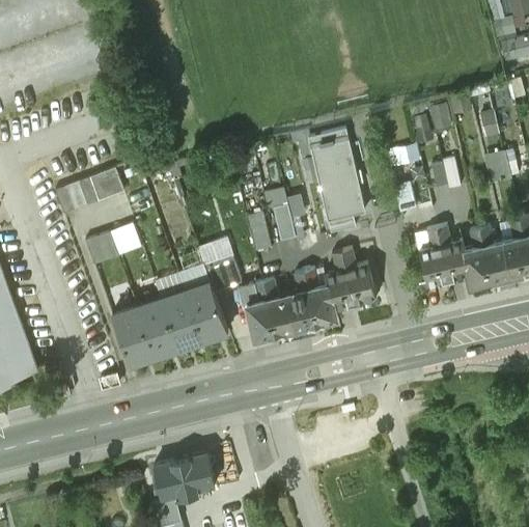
[(528,0),(492,0),(507,59),(528,53),(528,33),(518,36),(513,17),(528,12),(528,0)]
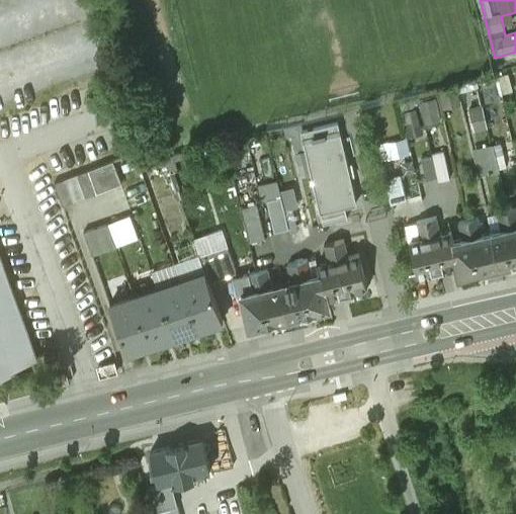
[(454,89),(437,93),(441,111),(459,107),(454,89)]
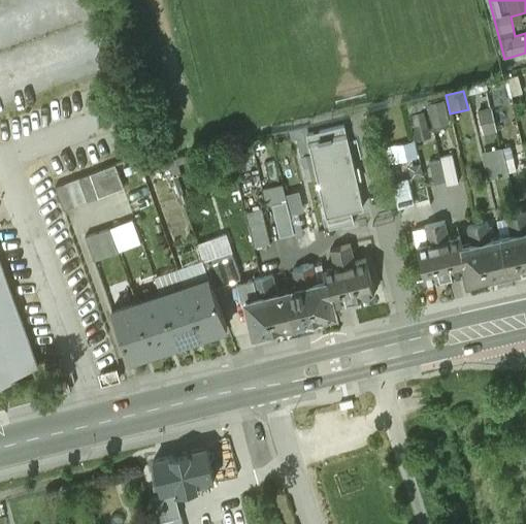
[(442,103),(427,106),(432,130),(448,127),(442,103)]
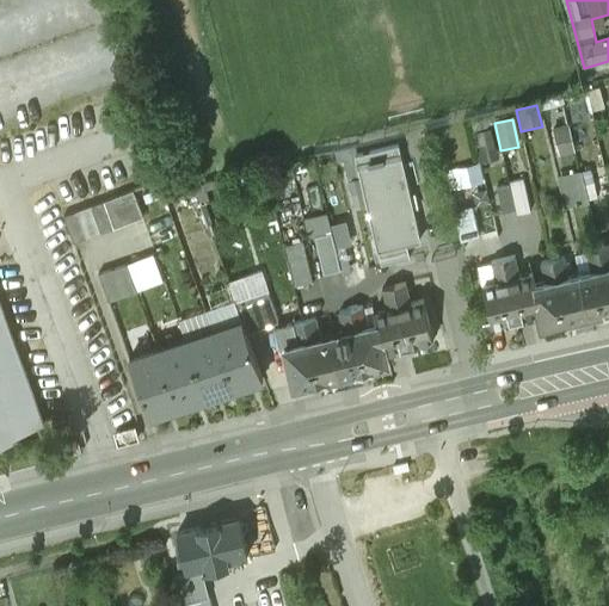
[(567,127),(551,131),(557,158),(573,154),(567,127)]
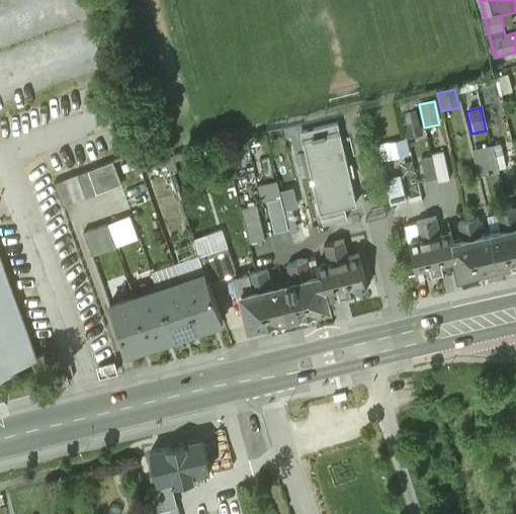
[(415,111),(402,114),(408,140),(421,137),(415,111)]
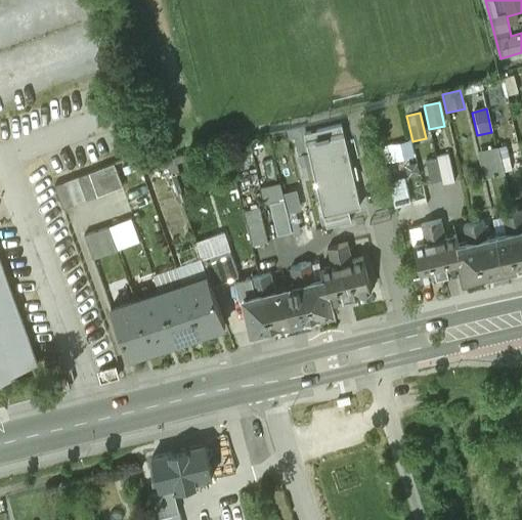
[(341,124),(305,133),(324,215),(349,210),(360,207),(341,124)]
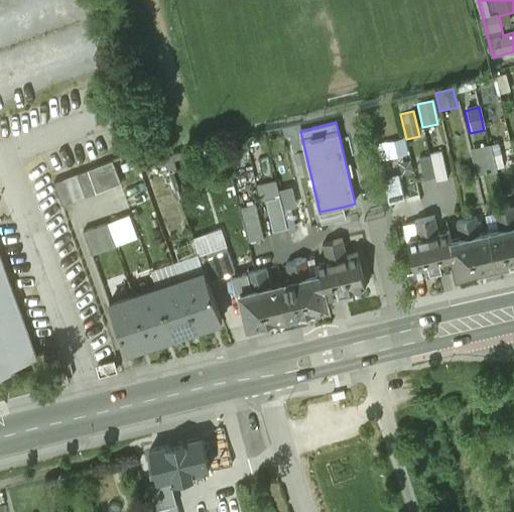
[(404,140),(375,146),(378,162),(407,156),(404,140)]
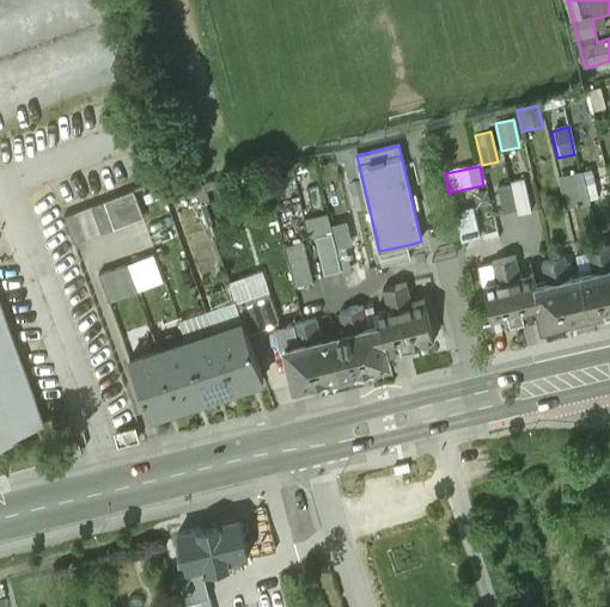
[(580,173),(556,179),(563,212),(589,204),(580,173)]
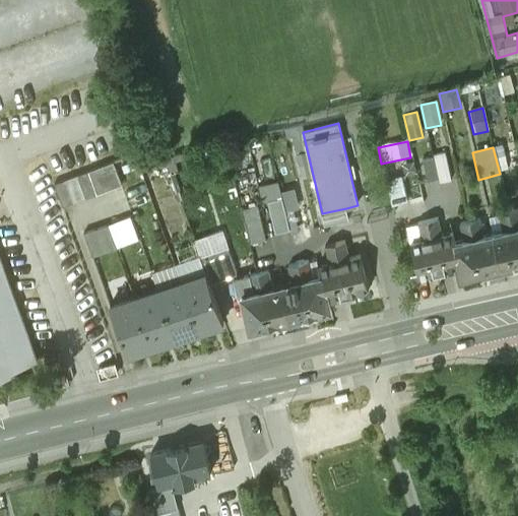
[(445,153),(434,155),(440,184),(451,181),(445,153)]
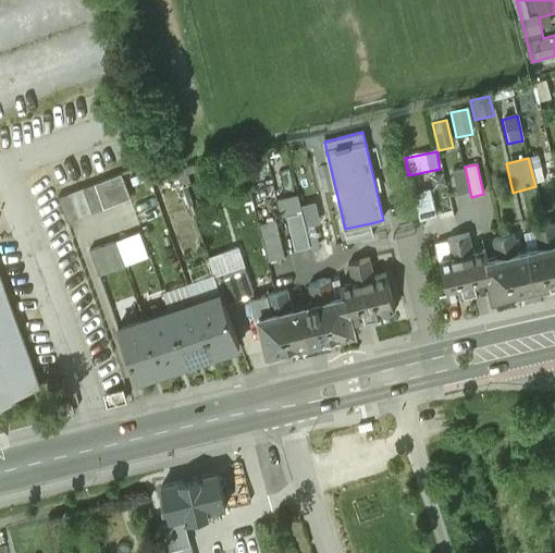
[(464,168),(452,171),(458,194),(470,192),(464,168)]
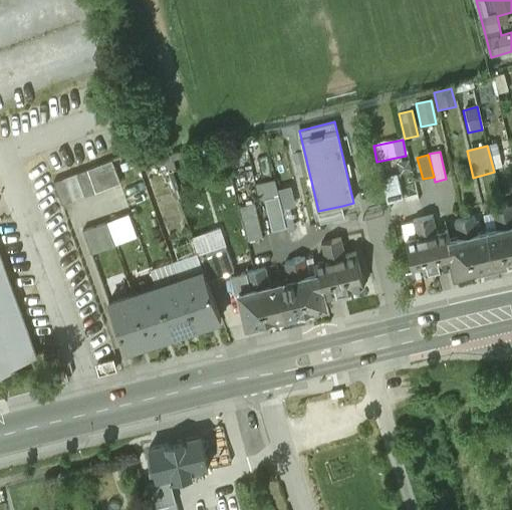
[(109,161),(85,170),(93,193),(118,184),(109,161)]
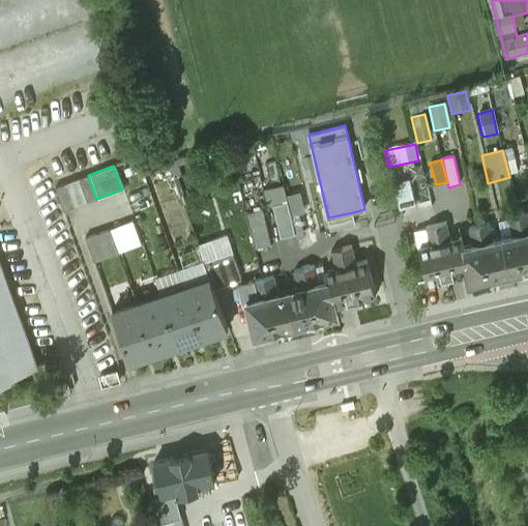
[(88,175),(53,190),(61,213),(96,199),(88,175)]
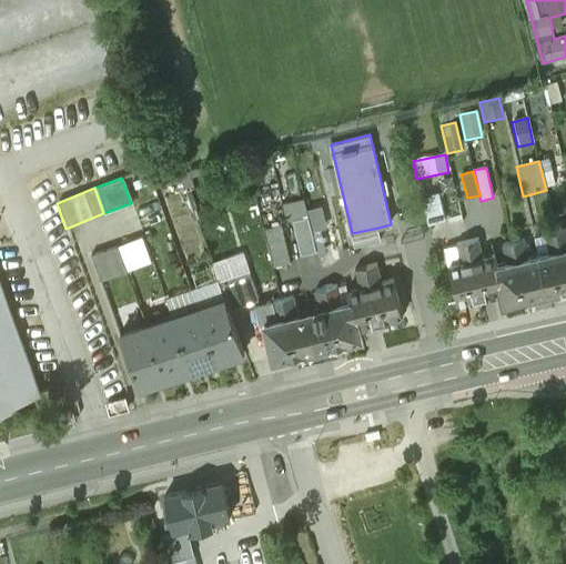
[(437,194),(421,199),(428,225),(445,221),(437,194)]
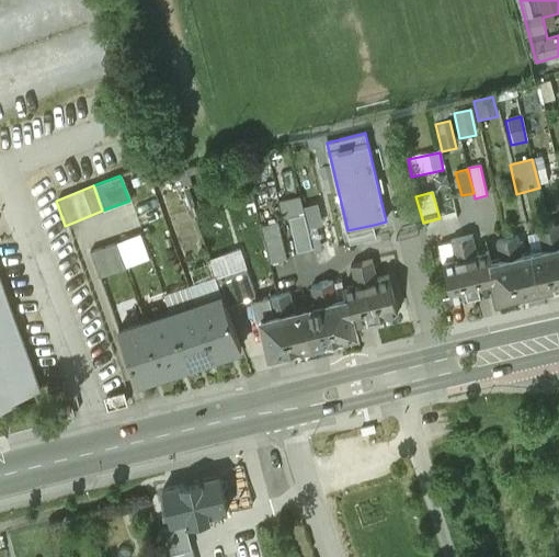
[(283,218),(289,217),(297,251),(311,248),(300,196),(278,201),(283,218)]
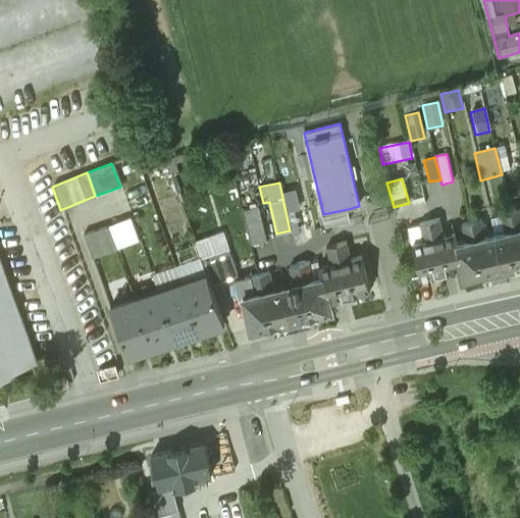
[(243,210),(252,246),(269,241),(259,206),(243,210)]
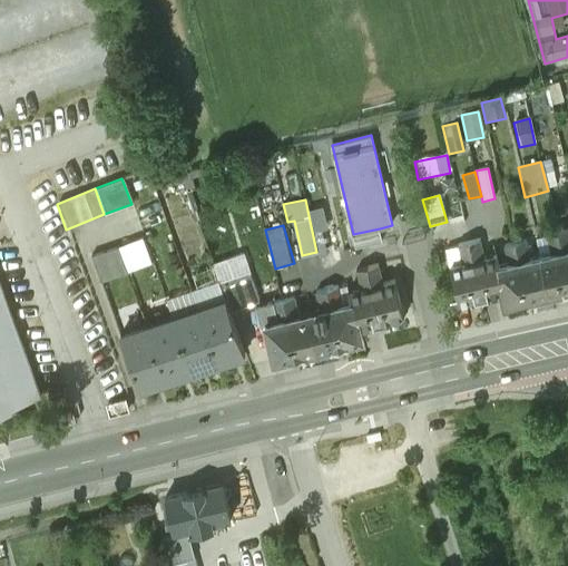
[(380,228),(353,234),(356,247),(383,241),(380,228)]
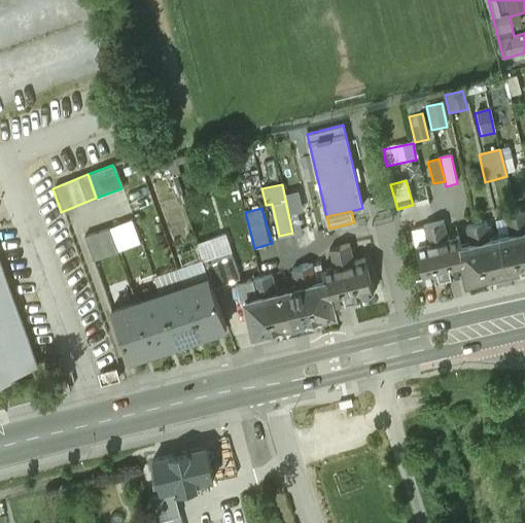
[(524,212),(516,214),(520,231),(524,230),(524,212)]
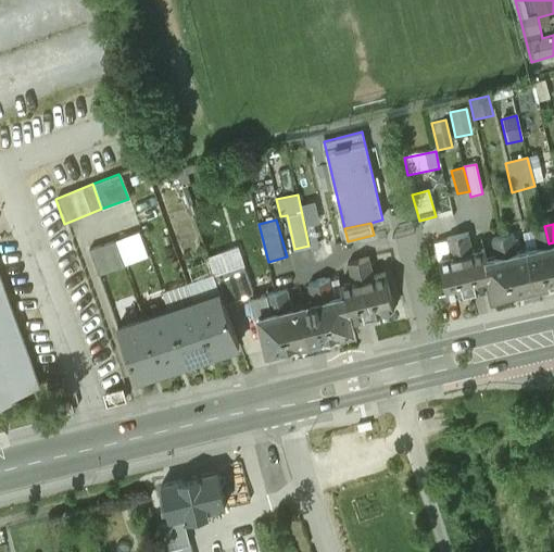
[(544,226),(534,229),(539,246),(549,243),(544,226)]
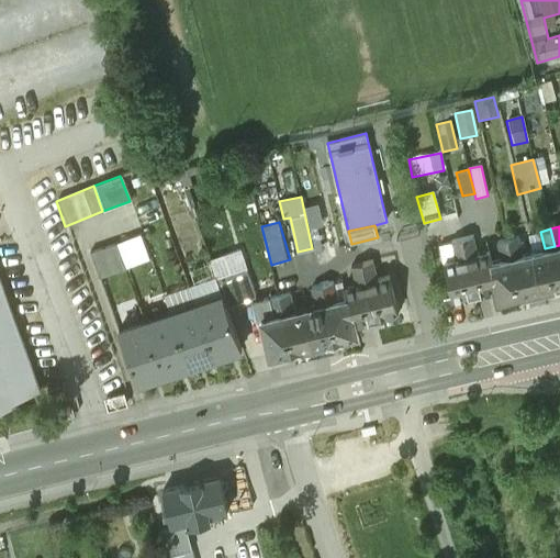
[(140,234),(115,243),(124,267),(148,258),(140,234)]
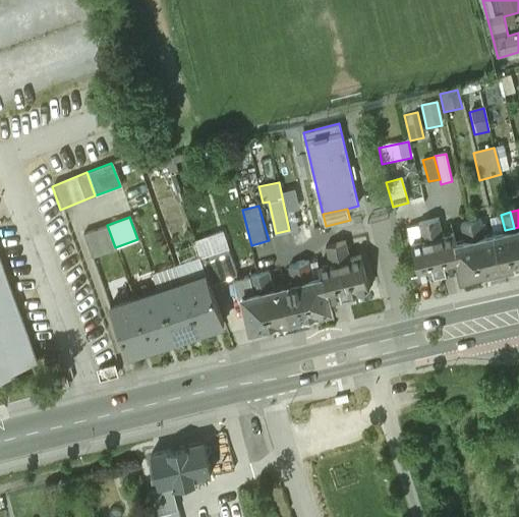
[(439,219),(428,221),(433,237),(443,235),(439,219)]
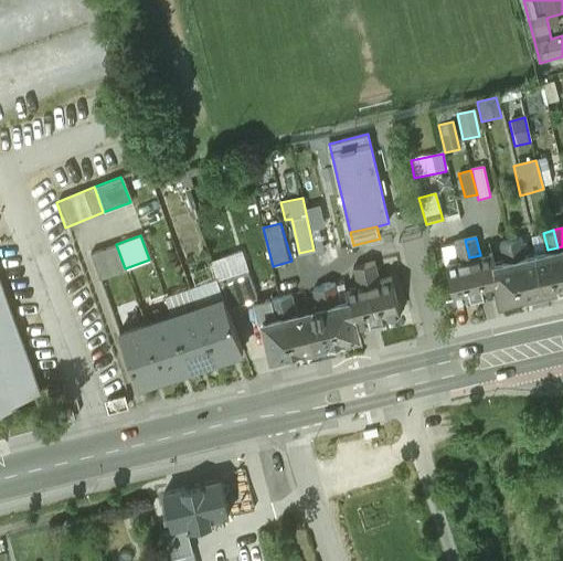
[(521,239),(511,241),(514,257),(526,255),(521,239)]
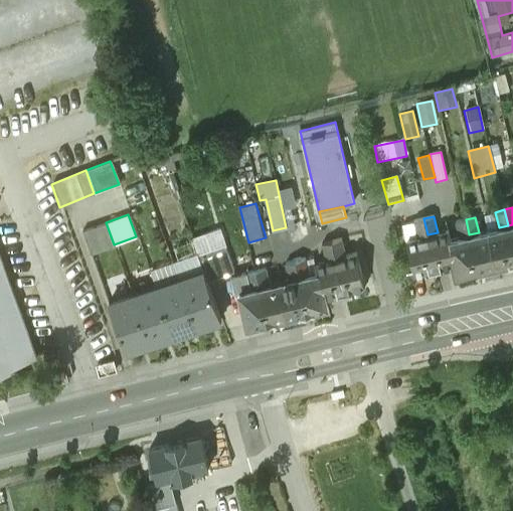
[(423,218),(414,221),(418,237),(428,234),(423,218)]
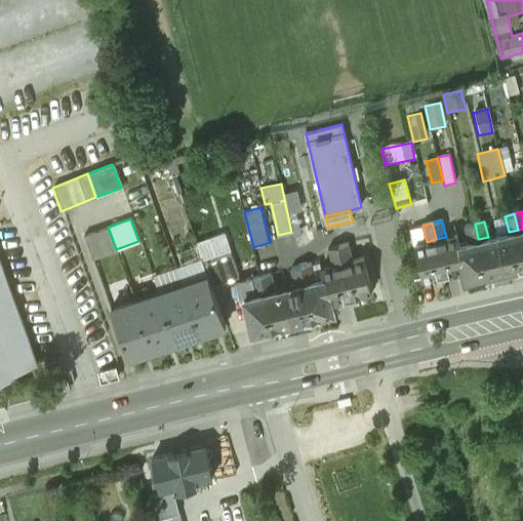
[(475,224),(465,226),(469,242),(478,239),(475,224)]
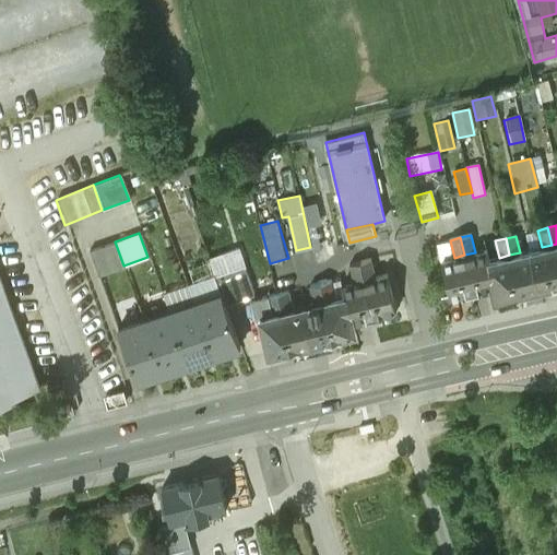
[(115,241),(87,251),(96,275),(123,267),(123,266),(115,241)]
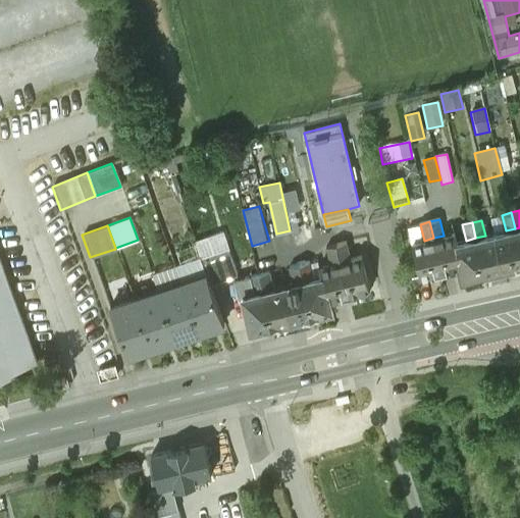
[(506,230),(496,234),(504,268),(519,264),(519,248),(515,228),(506,230)]
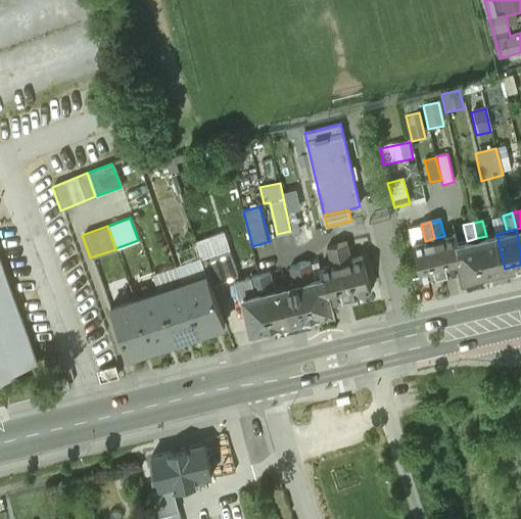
[(223,233),(195,242),(206,274),(210,285),(238,275),(223,233)]
